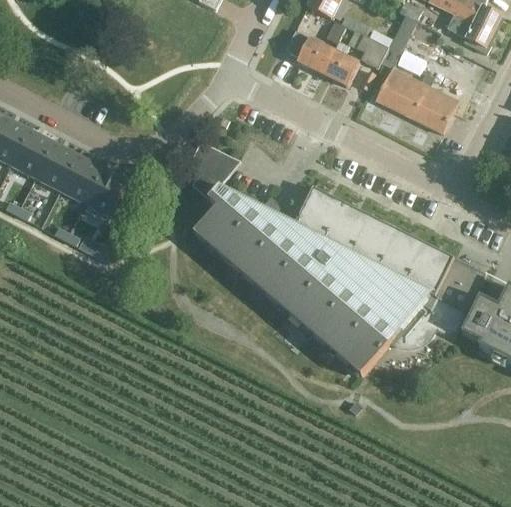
[(200,0),(200,1),(217,9),(218,7),(221,0),(200,0)]
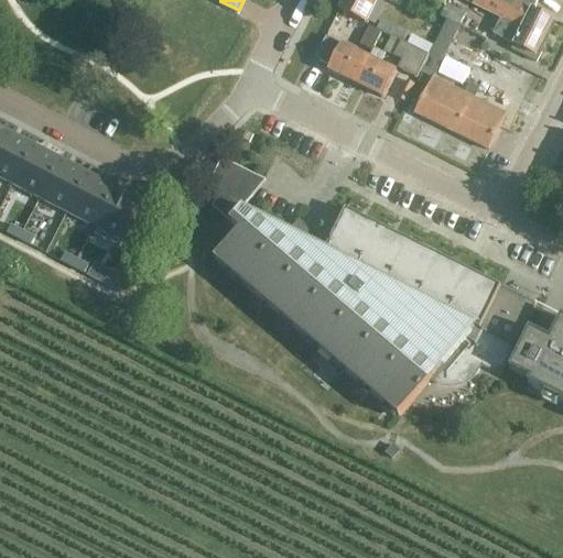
[(343,0),(339,8),(366,21),(376,0),(343,0)]
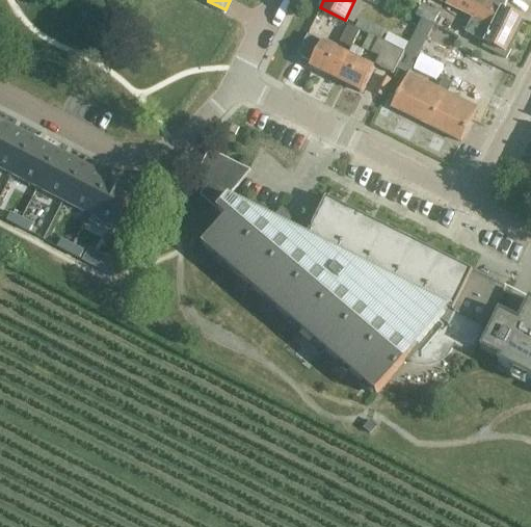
[(443,0),(473,15),(465,30),(485,40),(483,44),(506,56),(516,35),(513,34),(523,17),(503,6),(506,0),(443,0)]
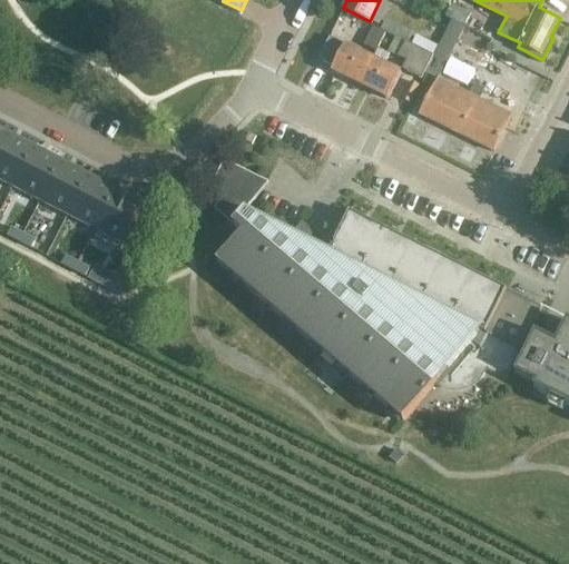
[(447,12),(466,22),(471,11),(452,1),(447,12)]
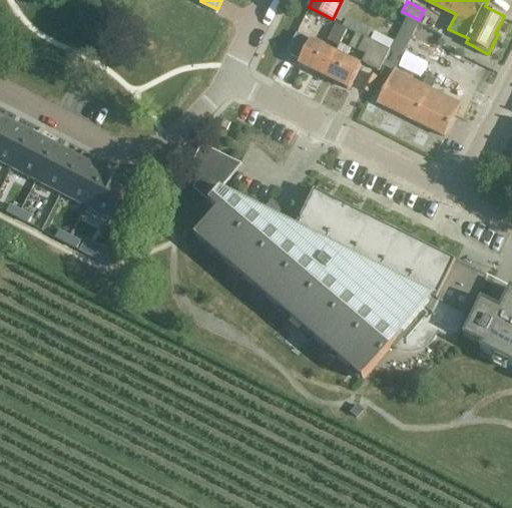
[(406,16),(391,46),(403,52),(418,22),(406,16)]
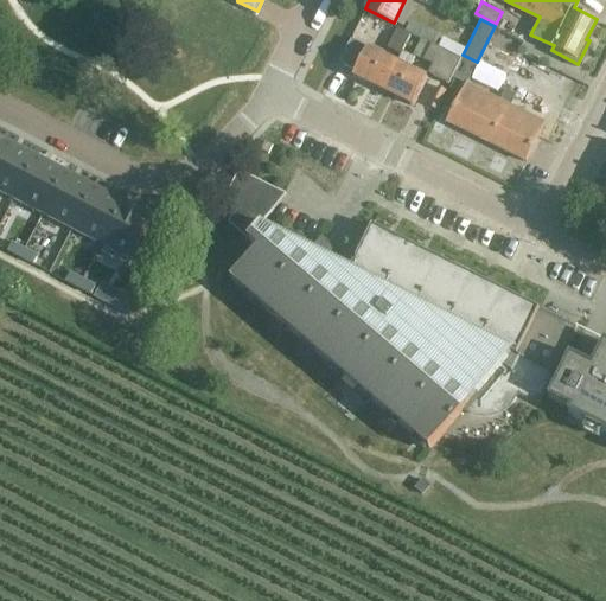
[(412,31),(413,32),(421,37),(422,34),(435,42),(439,34),(415,23),(410,20),(407,29),(412,31)]
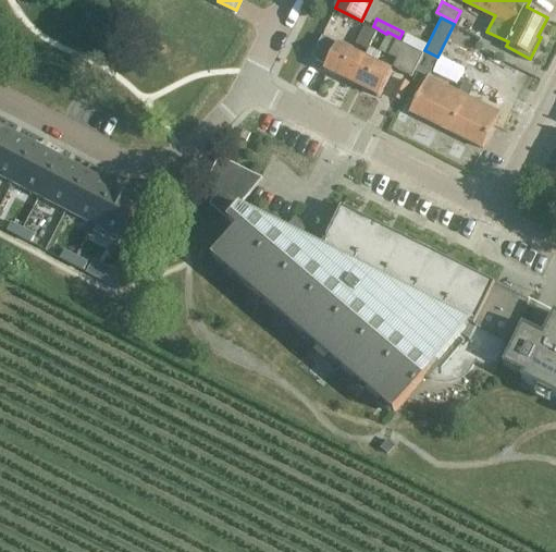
[(357,40),(369,47),(369,45),(370,46),(379,29),(378,28),(373,26),(366,23),(357,40)]
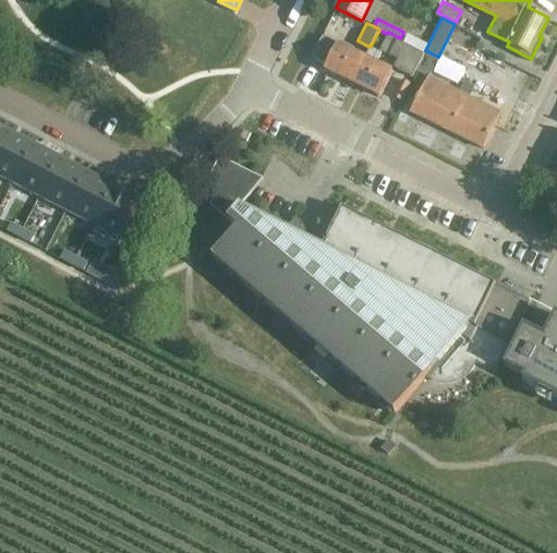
[(395,64),(404,69),(416,46),(400,38),(388,32),(387,34),(380,47),(399,57),(395,64)]
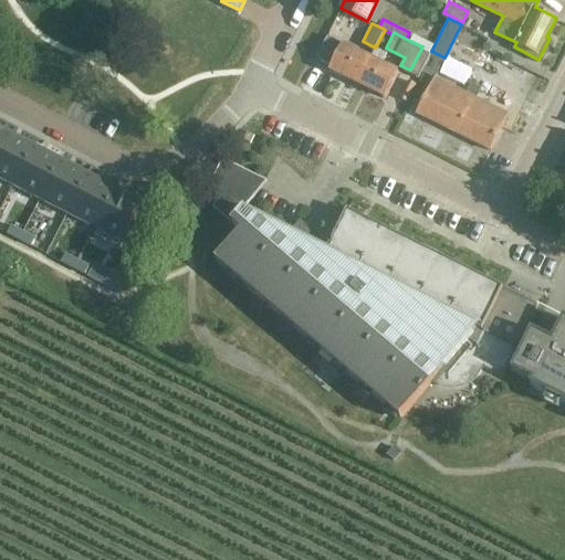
[(330,67),(357,82),(370,55),(343,42),(330,67)]
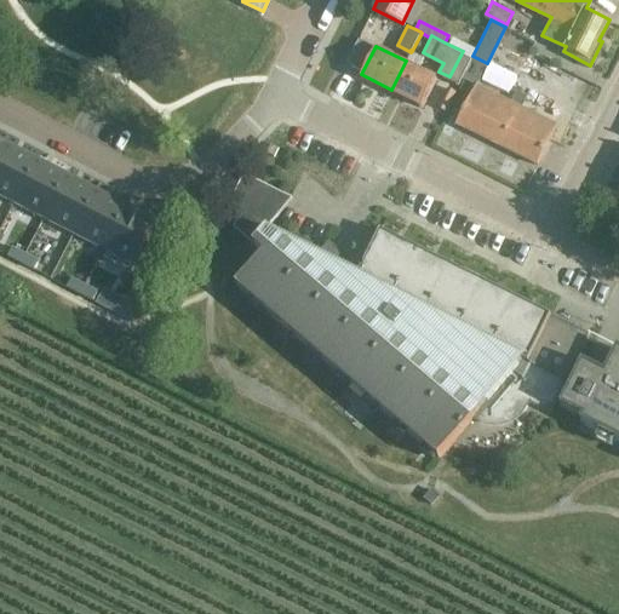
[(411,50),(411,52),(406,61),(391,90),(422,104),(436,76),(418,68),(424,57),(412,51),(411,50)]
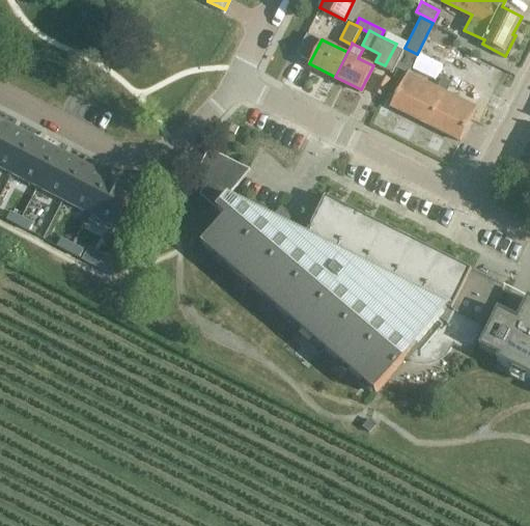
[(470,117),(476,105),(447,90),(452,81),(443,76),(438,86),(409,72),(417,54),(405,48),(396,44),(385,65),(394,71),(396,65),(408,72),(391,105),(459,139),(470,117)]
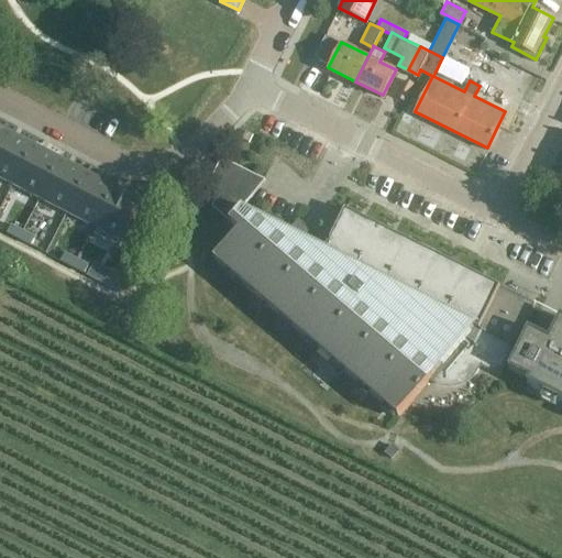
[(408,78),(399,94),(406,97),(415,81),(408,78)]
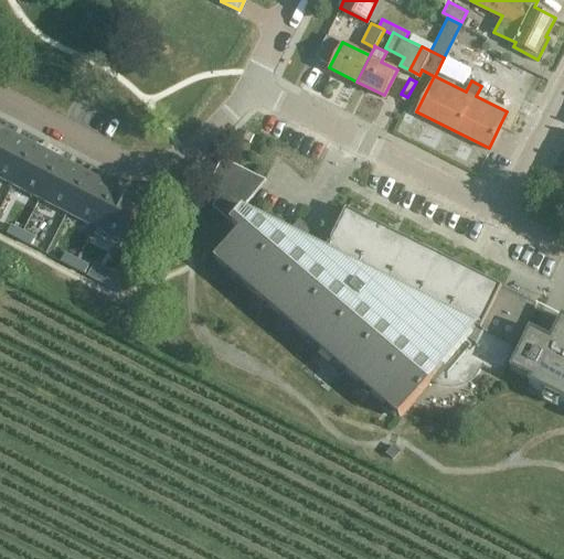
[(34,141),(8,127),(0,141),(0,174),(13,182),(34,141)]
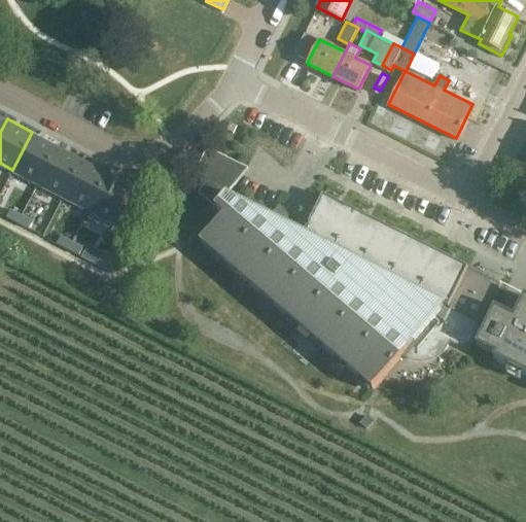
[(58,145),(32,132),(12,170),(38,183),(58,145)]
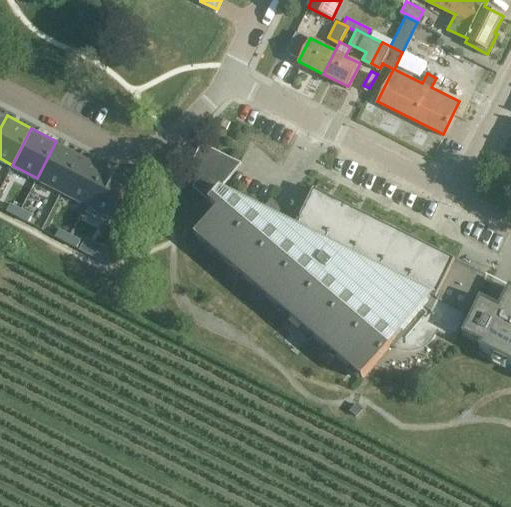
[(81,154),(56,141),(37,178),(61,190),(81,154)]
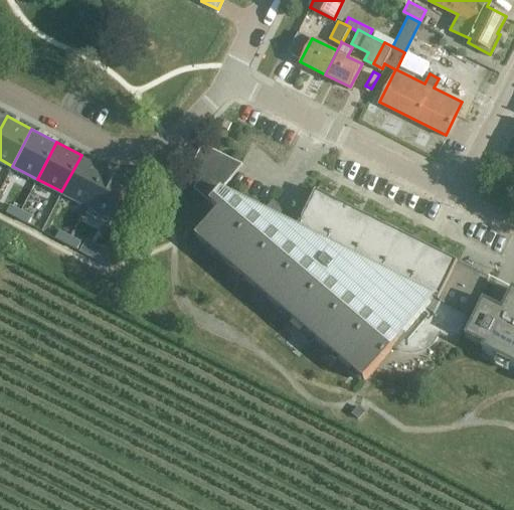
[(191,166),(191,168),(201,177),(194,186),(211,200),(222,187),(243,162),(217,149),(203,142),(194,161),(191,166)]
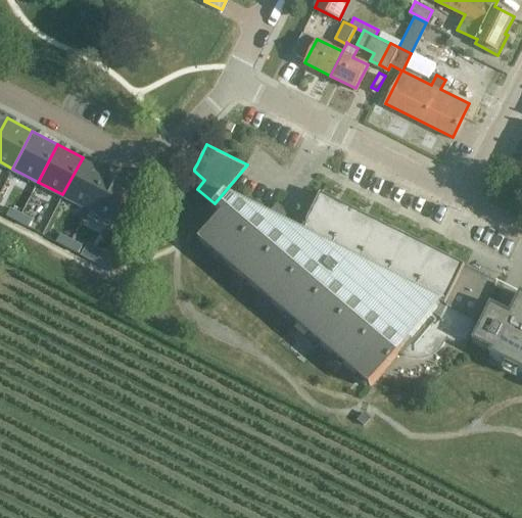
[(107,170),(83,157),(62,194),(88,207),(107,170)]
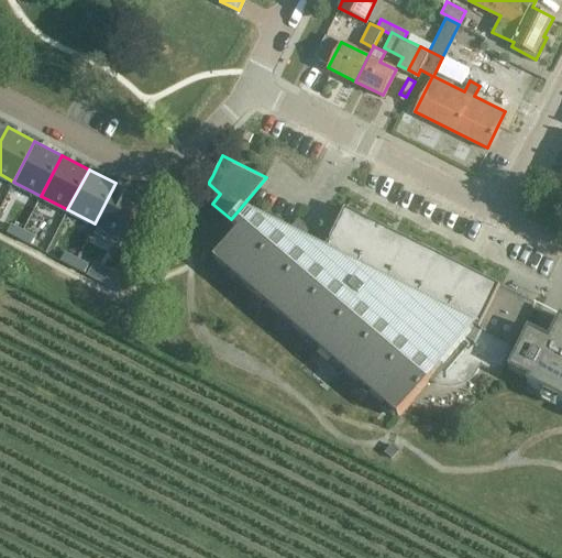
[(143,197),(116,183),(95,223),(122,238),(143,197)]
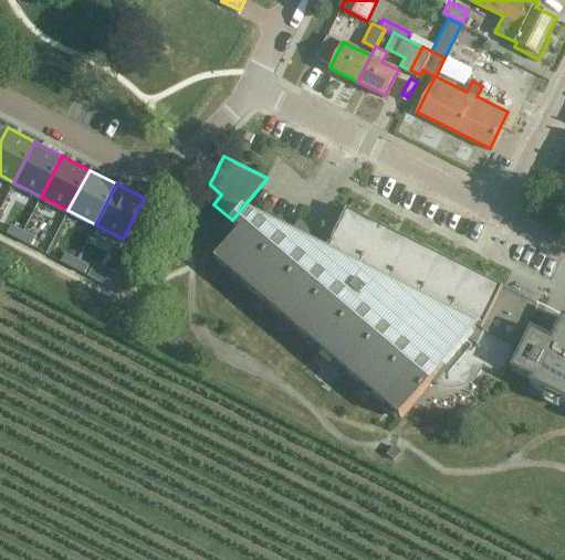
[(379,335),(406,357),(432,380),(438,373),(441,377),(450,380),(459,381),(468,379),(475,374),(482,368),(483,365),(503,373),(535,310),(509,296),(506,300),(499,296),(483,328),(451,312),(420,297),(389,282),(359,266),(327,250),(328,247),(246,207),(244,205),(232,220),(242,229),(248,222),(275,245),(301,267),(327,289),(353,313),(379,335)]
